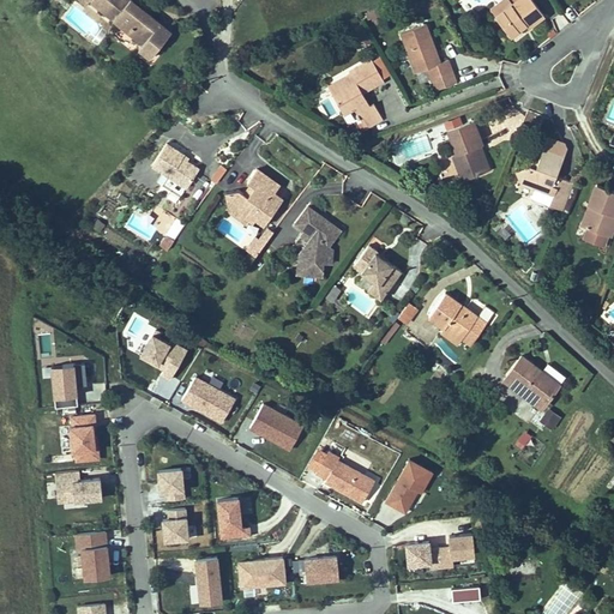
[(92,0),(88,7),(110,25),(113,23),(130,1),(130,0),(92,0)]
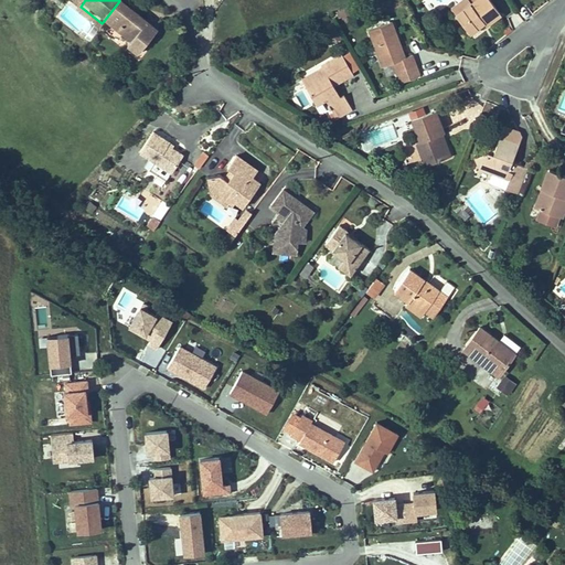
[(449,12),(454,19),(469,7),(465,0),(449,12)]
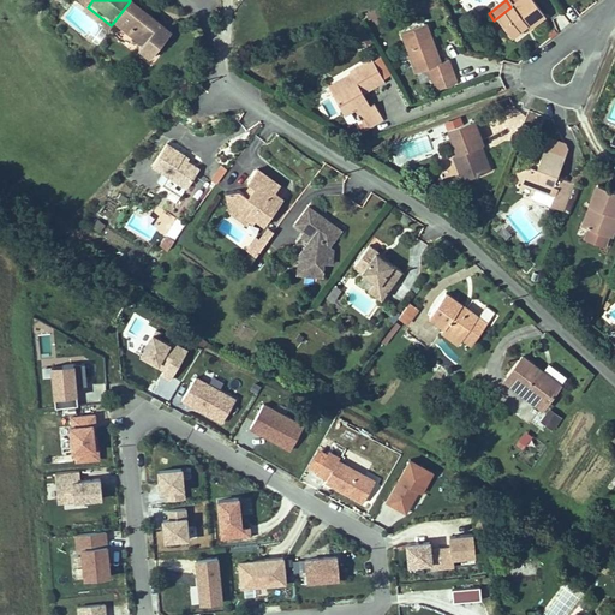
[(544,19),(530,0),(520,0),(513,6),(511,7),(494,21),(509,41),(520,33),(526,28),(529,31),(544,19)]
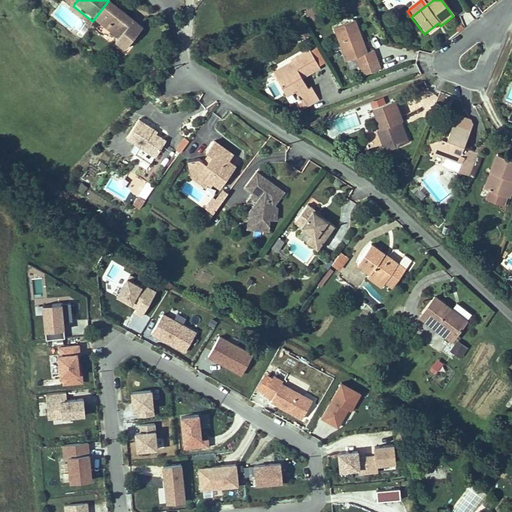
[(132,21),(108,1),(94,19),(119,39),(114,45),(124,53),(138,35),(128,27),(132,21)]
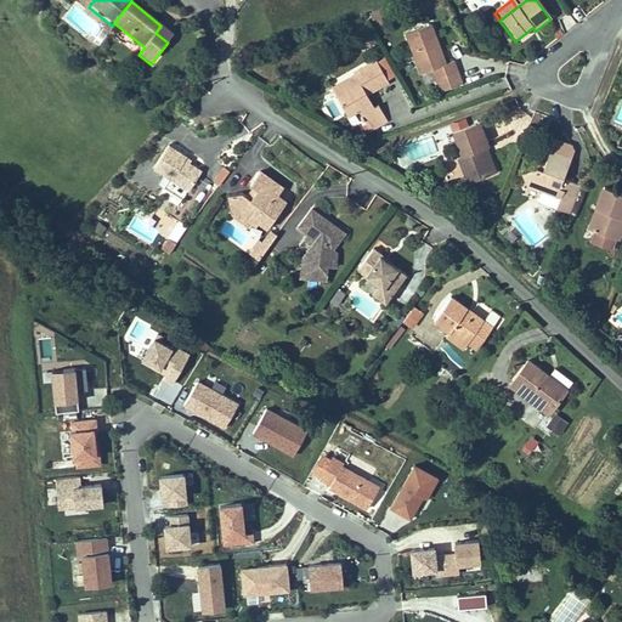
[(168,43),(174,35),(160,26),(156,33),(168,43)]
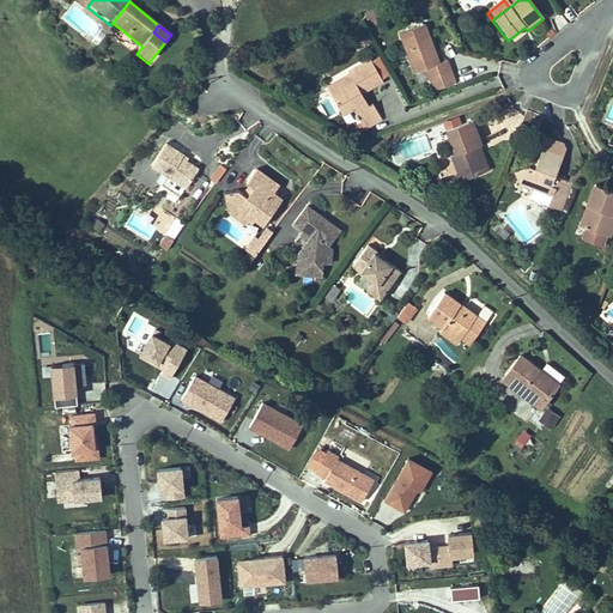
[(426,71),(430,83),(435,95),(456,86),(448,62),(436,67),(430,53),(434,52),(424,26),(400,36),(414,76),(426,71)]
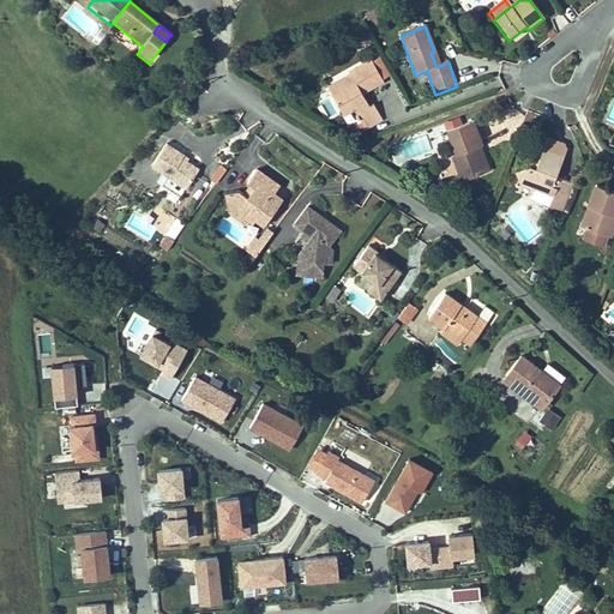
[(385,83),(372,59),(350,72),(351,74),(341,82),(345,89),(333,96),(344,115),(354,109),(366,131),(383,121),(374,107),(371,108),(367,102),(361,101),(362,95),(385,83)]
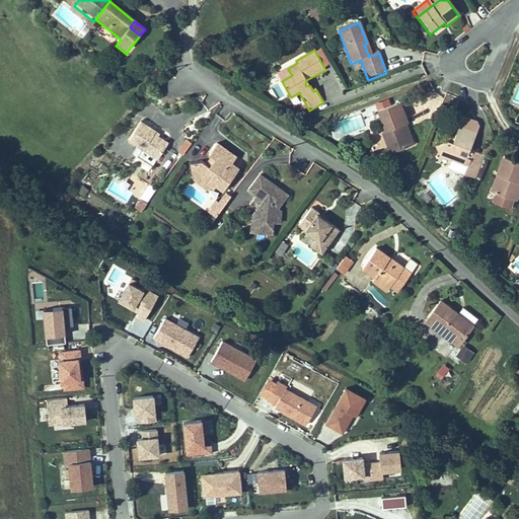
[(297,63),(296,61),(276,71),(282,81),(292,75),(288,69),(297,63)]
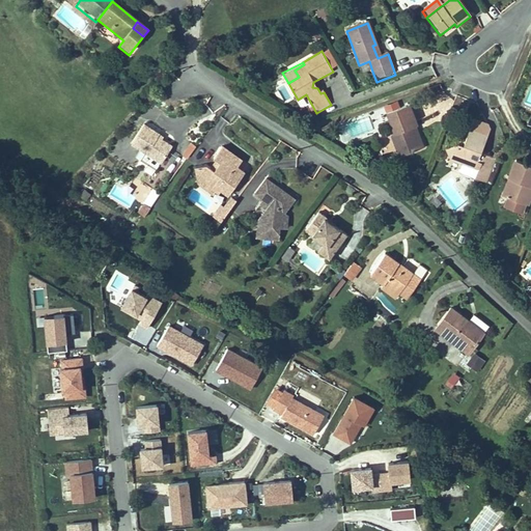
[(384,108),(386,115),(400,110),(397,103),(384,108)]
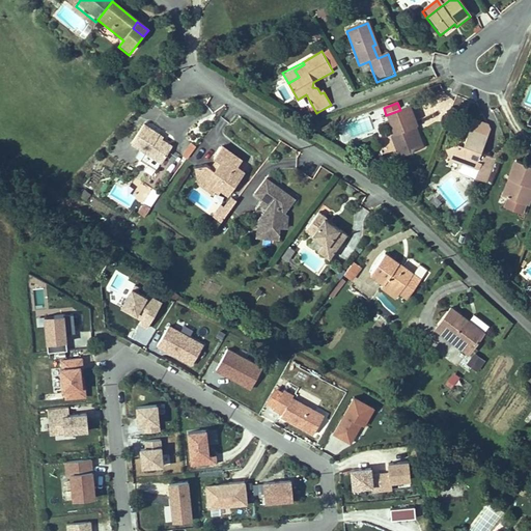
[(400,110),(386,115),(395,139),(390,140),(397,158),(416,150),(409,132),(416,130),(418,129),(413,114),(410,107),(400,110)]
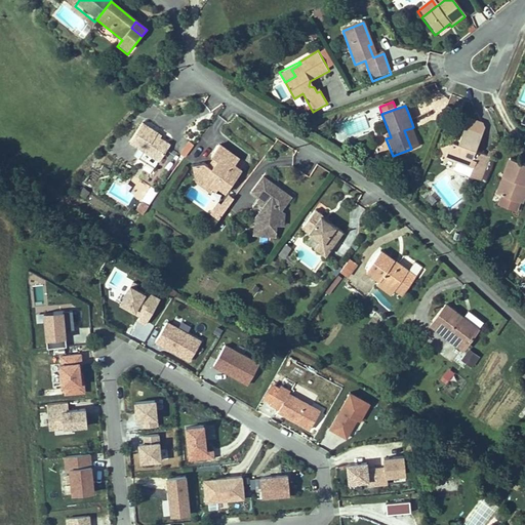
[(483,123),(475,120),(469,118),(457,147),(451,144),(440,148),(444,160),(442,166),(453,170),(455,164),(472,170),(469,178),(484,185),(493,160),(476,154),(485,129),(483,123)]
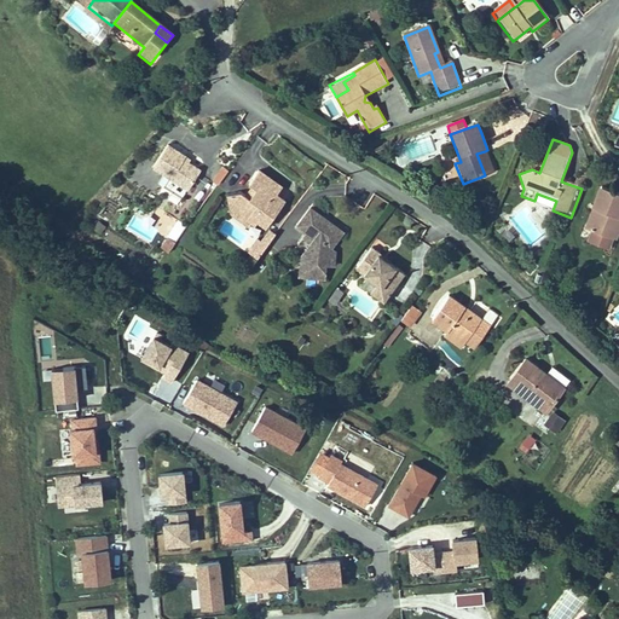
[(185,158),(167,146),(152,169),(169,179),(187,191),(201,173),(189,165),(183,162),(185,158)]
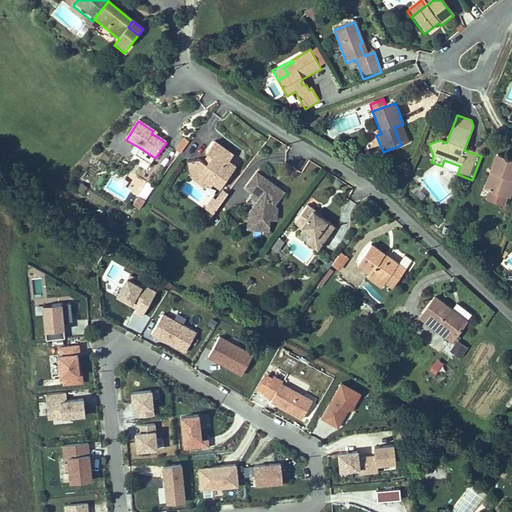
[(394,127),(401,145),(408,143),(401,125),(394,127)]
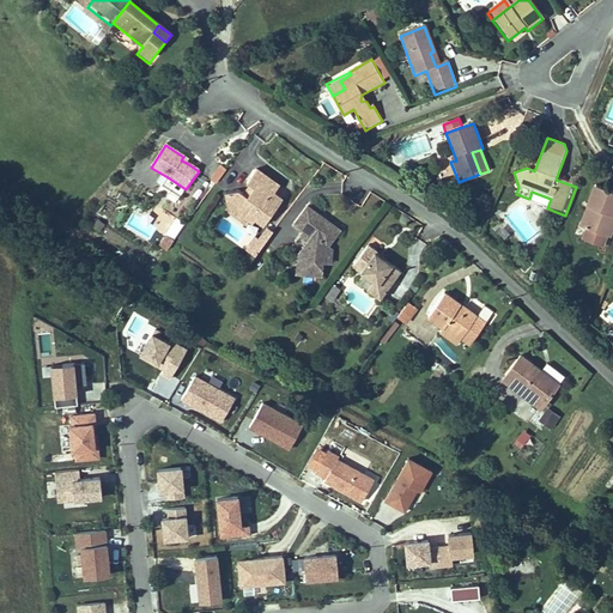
[(226,196),(229,216),(237,214),(250,223),(254,225),(256,222),(265,228),(283,201),(273,195),(278,188),(267,181),(255,173),(246,186),(250,189),(253,192),(247,200),(244,198),(238,194),(226,196)]
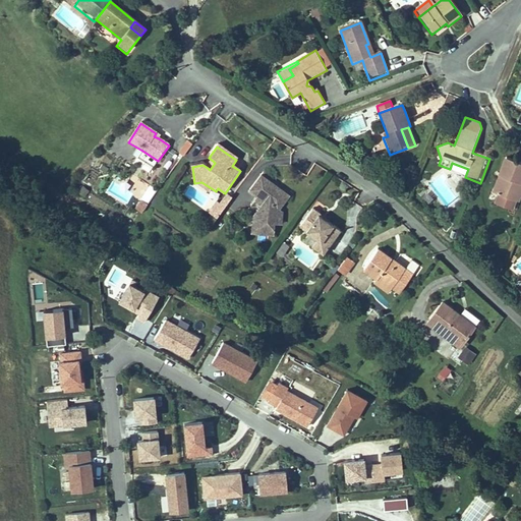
[(153,170),(158,161),(142,151),(136,160),(153,170)]
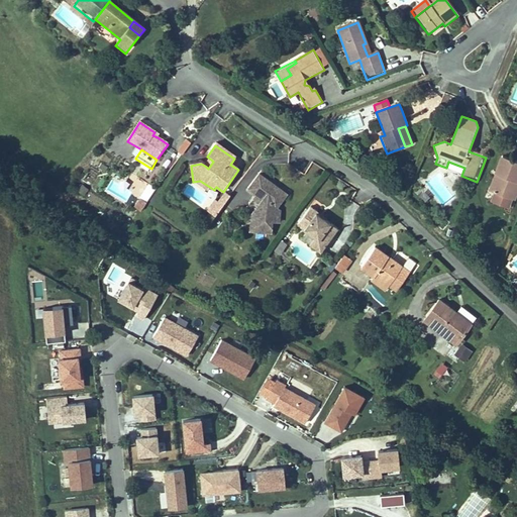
[(516,164),(502,159),(495,176),(500,178),(494,192),(490,203),(508,210),(511,201),(515,202),(516,196),(516,164)]
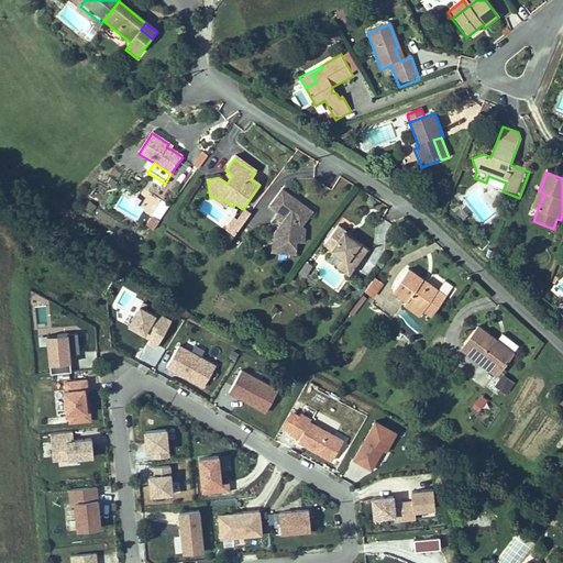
[(136,220),(143,209),(135,203),(138,200),(123,190),(113,205),(136,220)]
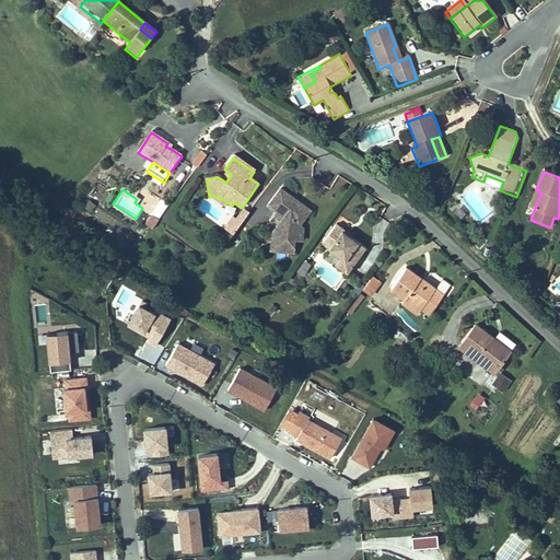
[(275,231),(279,234),(278,255),(294,255),(295,244),(303,244),(304,230),(300,226),(310,211),(301,206),(298,210),(294,207),(296,202),(279,190),(269,207),(278,212),(275,218),(281,222),(275,231)]
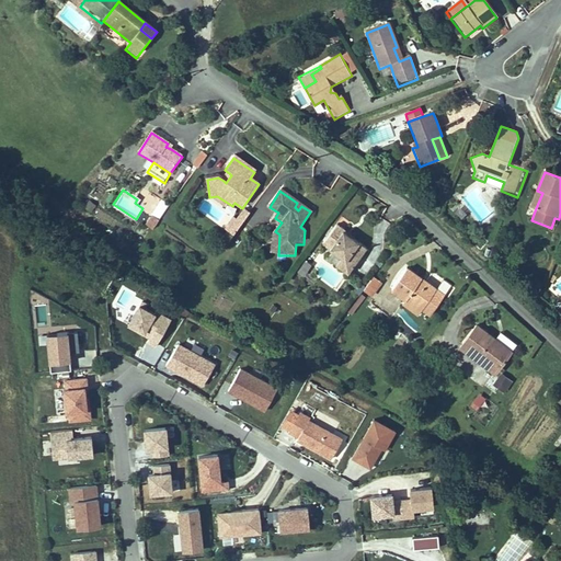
[(542,193),(537,191),(530,207),(536,208),(542,193)]
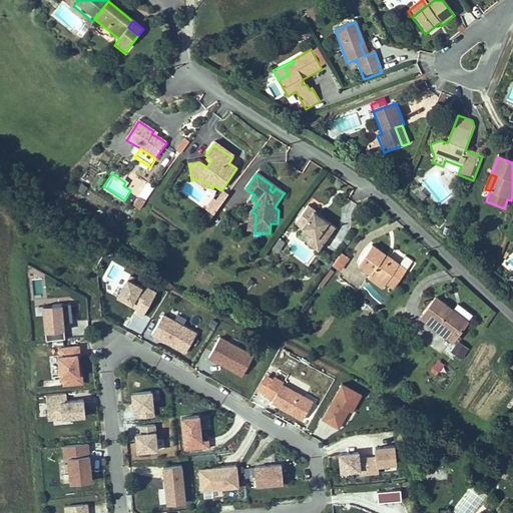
[(206,190),(209,186),(198,179),(191,180),(206,190)]
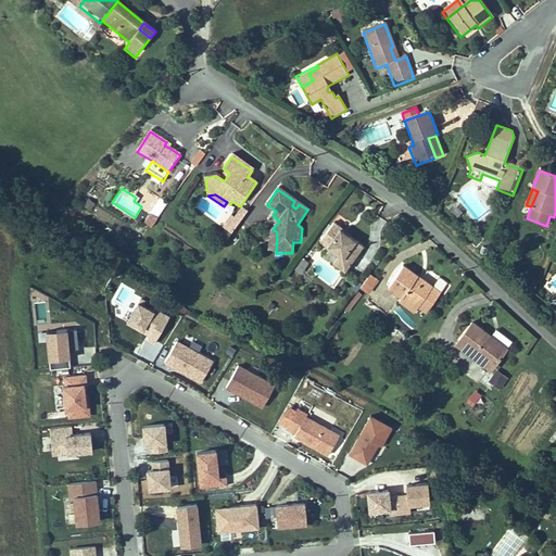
[(158,200),(151,209),(158,213),(163,203),(158,200)]
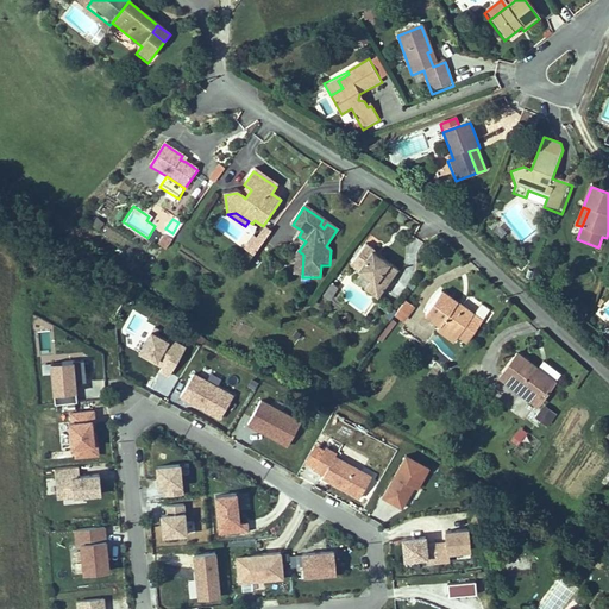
[(157,240),(164,246),(173,236),(164,230),(157,240)]
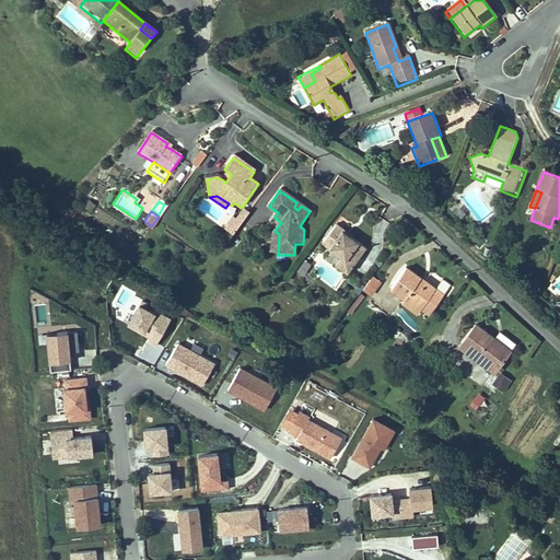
[(351,241),(352,240),(349,236),(347,240),(340,235),(342,232),(335,226),(321,246),(339,259),(352,268),(364,251),(351,241)]
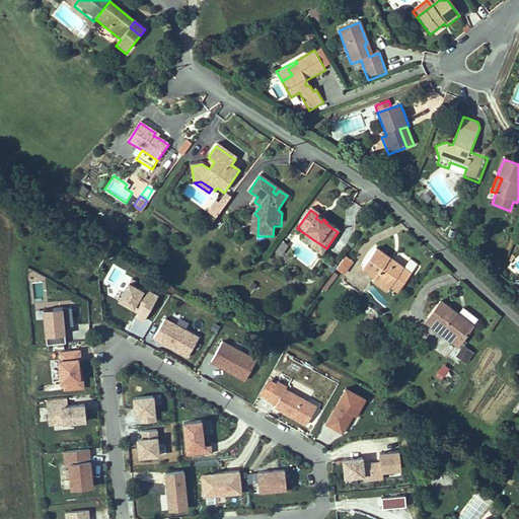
[(321,255),(326,248),(314,240),(310,247),(321,255)]
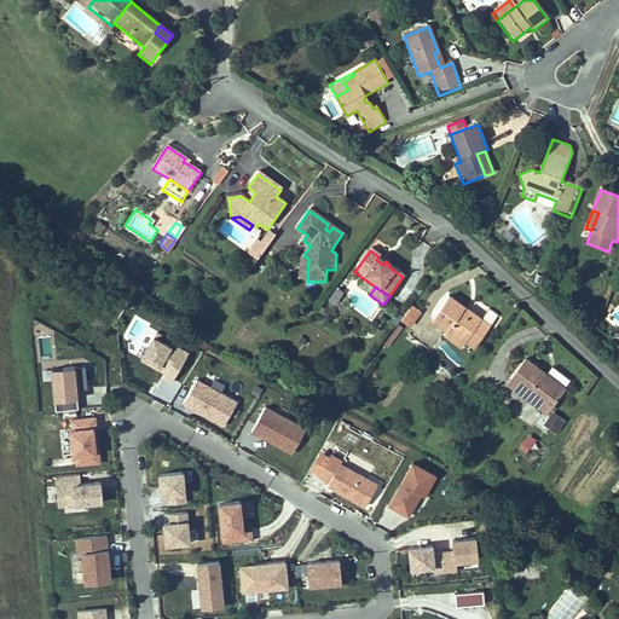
[(343,296),(336,291),(328,302),(335,308),(343,296)]
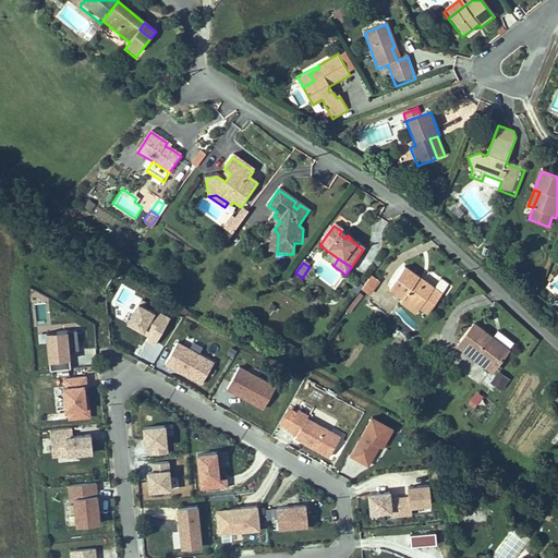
[(420,307),(433,288),(402,267),(388,288),(403,298),(399,304),(415,315),(420,307)]
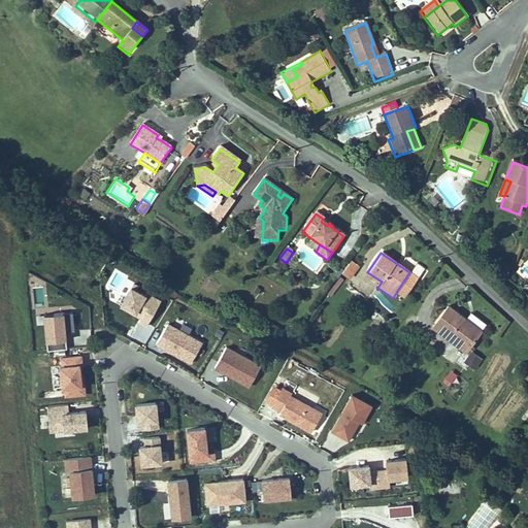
[(358,267),(351,263),(342,276),(349,281),(358,267)]
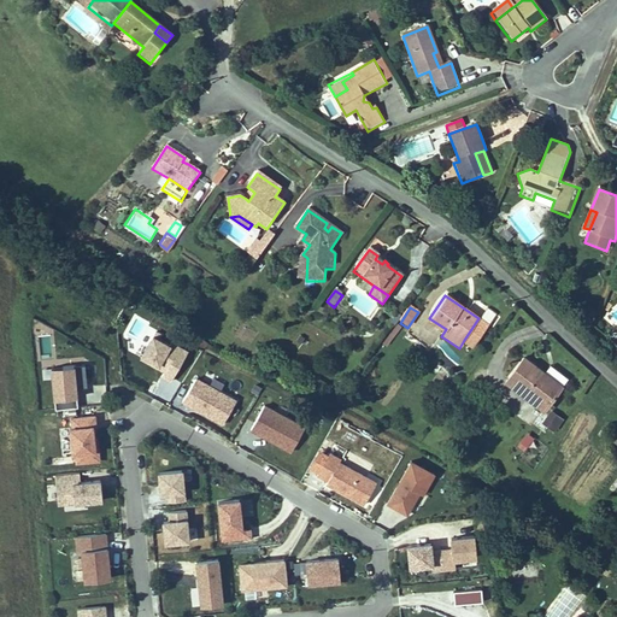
[(489,324),(479,318),(464,340),(475,346),(489,324)]
